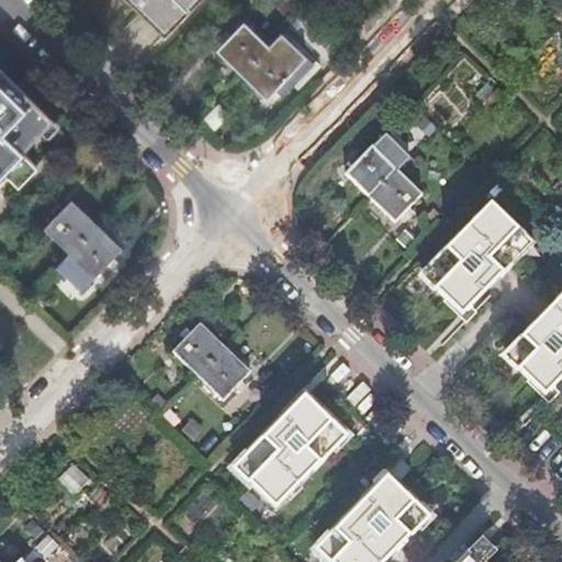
[(124,0),(127,2),(164,38),(201,0),(124,0)]
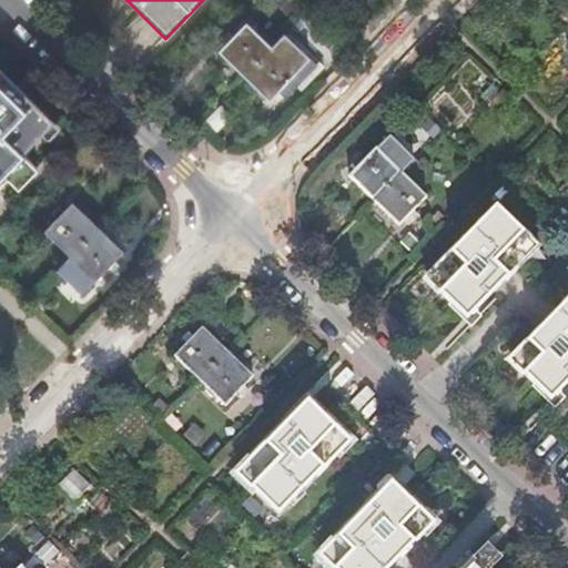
[(220,52),(244,77),(272,48),(247,24),(220,52)]
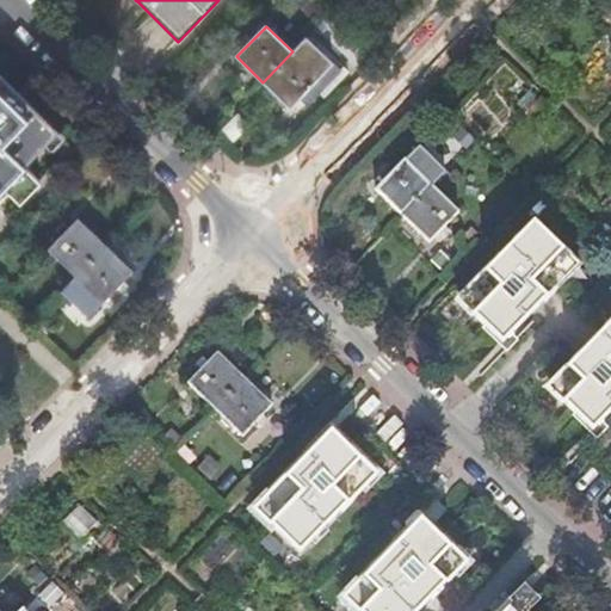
[(341,71),(306,37),(292,51),(263,82),(290,109),(300,98),(308,106),(341,71)]
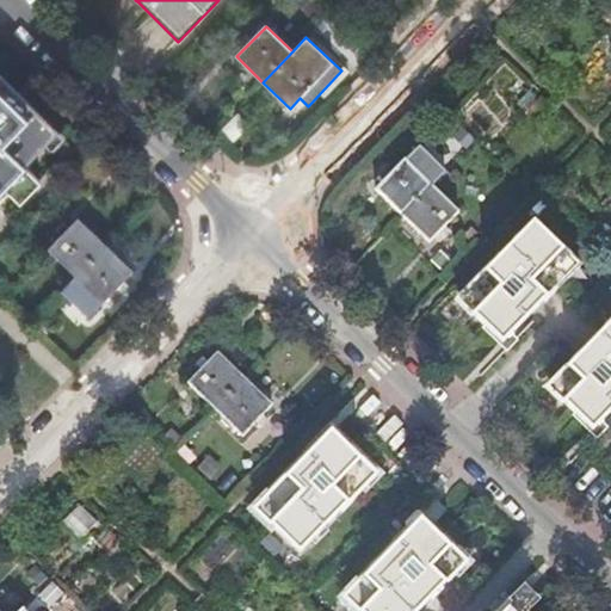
[(0,76),(0,183),(19,203),(41,180),(23,165),(44,142),(56,130),(29,104),(18,93),(0,76)]
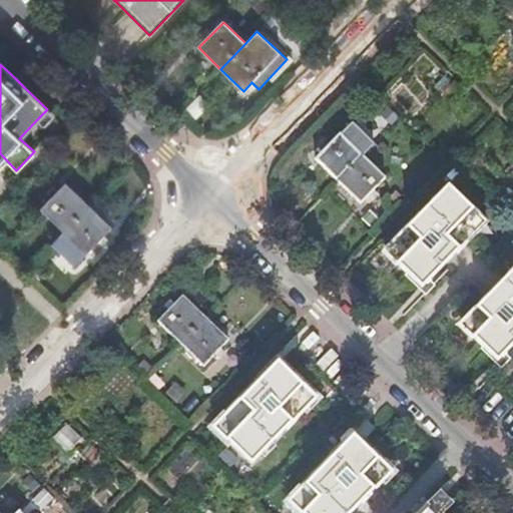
[(47,109),(37,119),(43,125),(53,115),(47,109)]
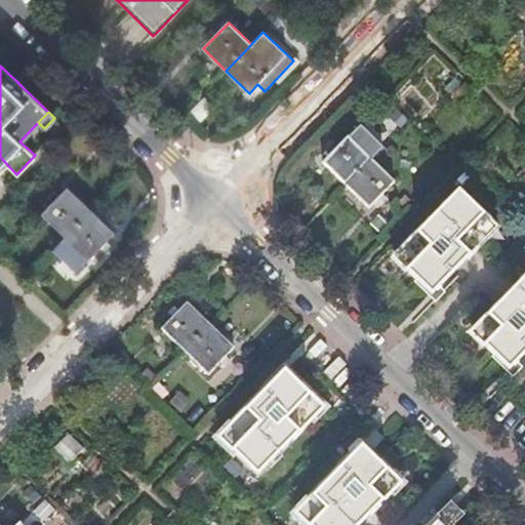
[(346,187),(371,160),(349,137),(322,164),(346,187)]
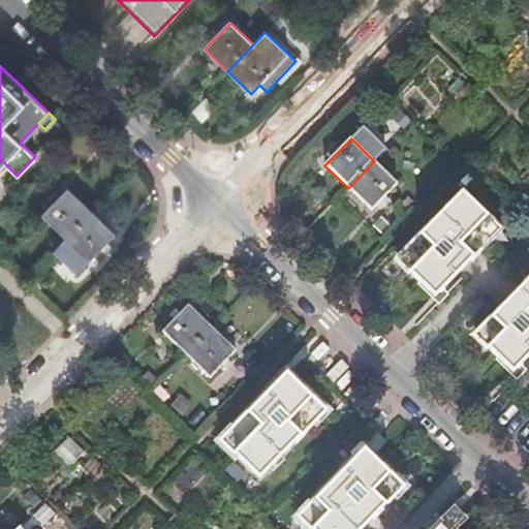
[(398,184),(374,161),(348,188),(372,211),(398,184)]
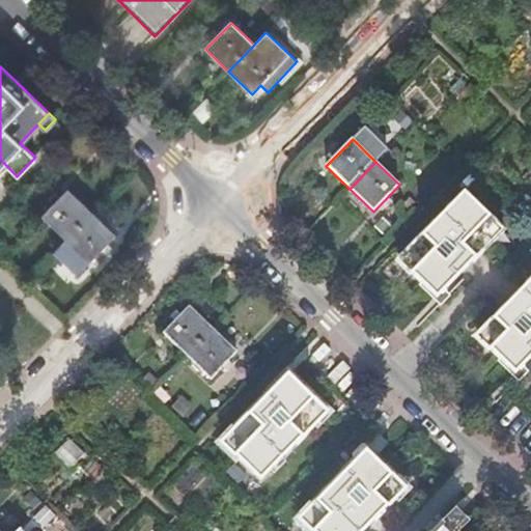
[(64,240),(91,213),(68,190),(42,217),(64,240)]
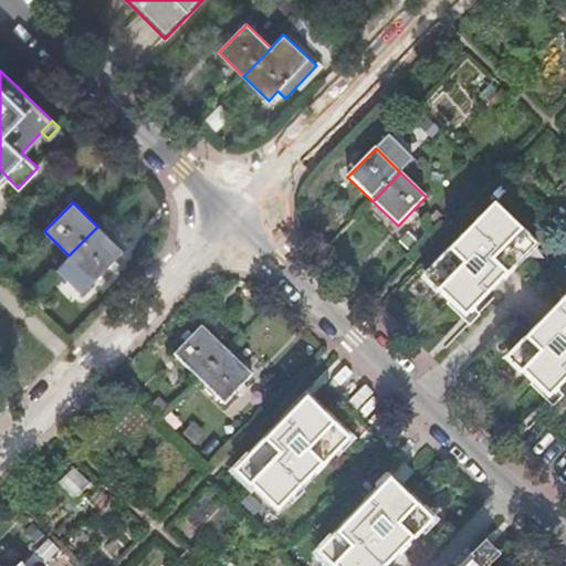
[(512,241),(521,232),(494,206),(432,270),(447,284),(438,293),(448,303),(457,294),(473,311),(527,255),(512,241)]
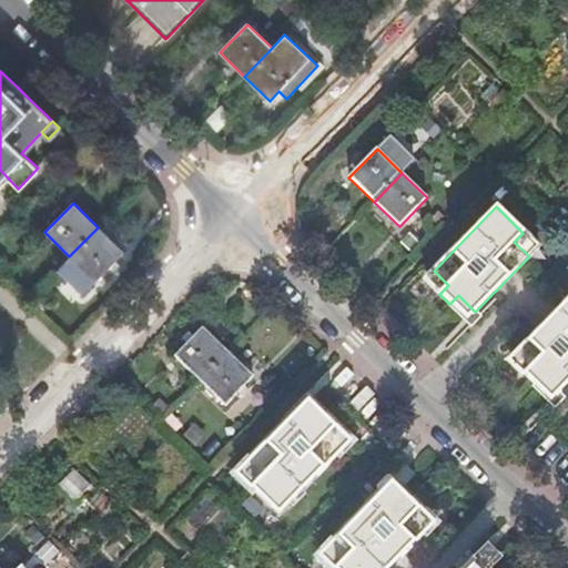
[(98,227),(69,256),(94,281),(122,252),(98,227)]
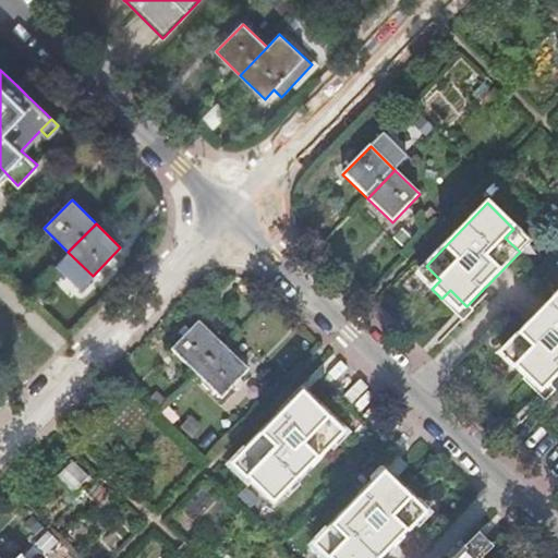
[(528,243),(513,229),(505,238),(520,252),(528,243)]
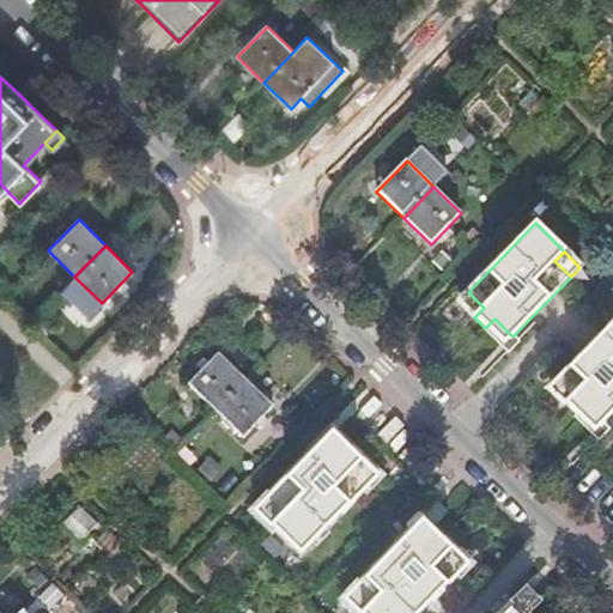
[(459,302),(474,317),(484,308),(468,292),(459,302)]
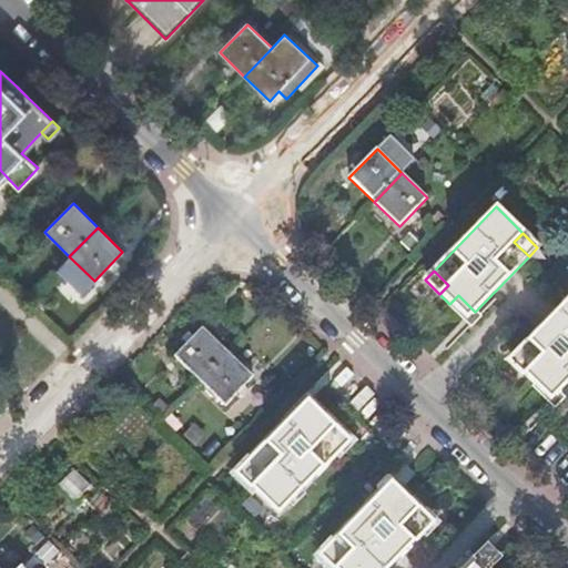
[(482,317),(475,312),(458,295),(449,304),(448,306),(470,328),(482,317)]
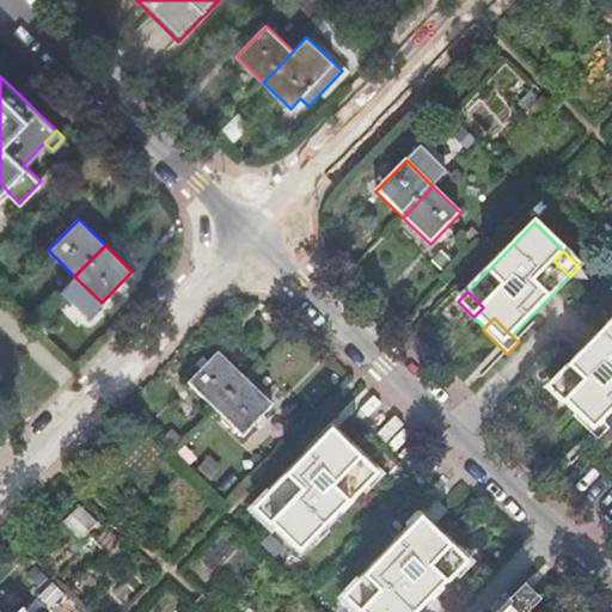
[(611,322),(557,380),(573,395),(563,404),(574,415),(583,405),(603,423),(611,412),(611,322)]
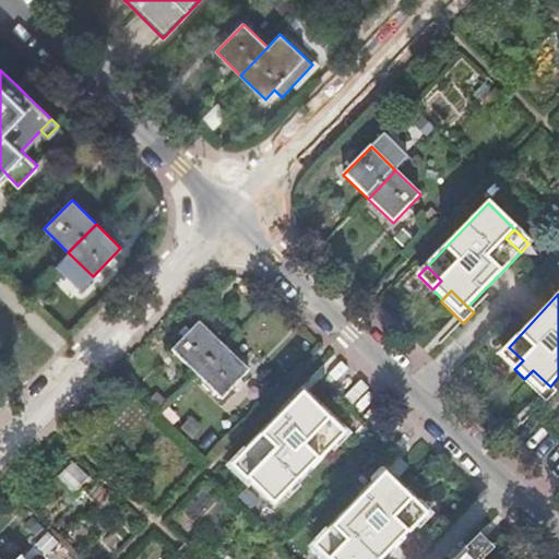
[(197,377),(224,348),(199,324),(171,353),(197,377)]
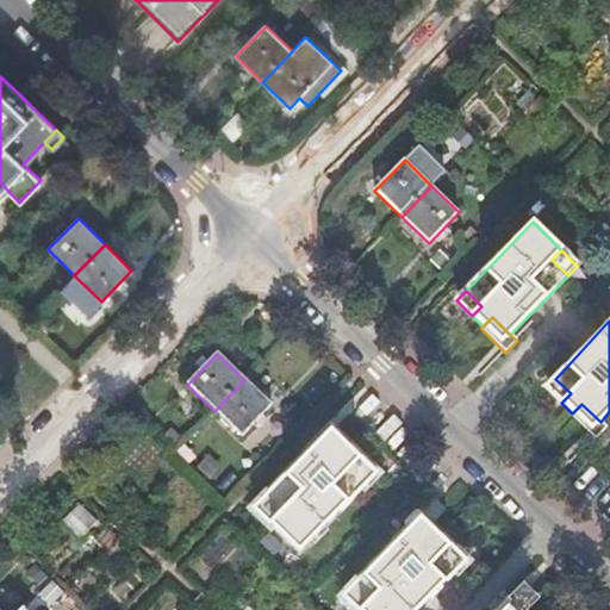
[(571,393),(555,379),(546,387),(561,403),(571,393)]
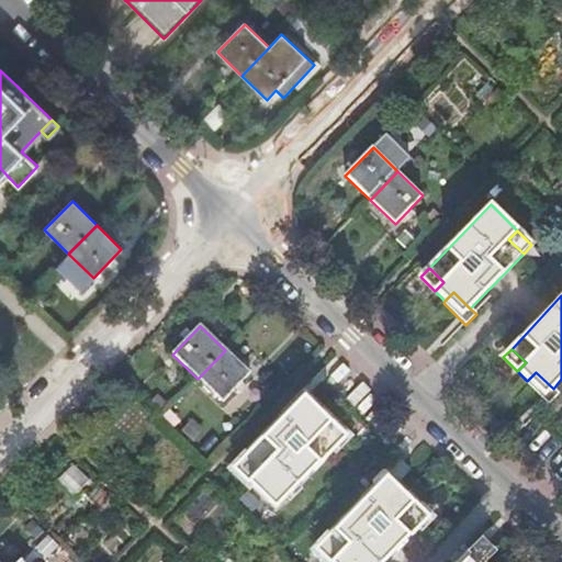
[(225,350),(198,379),(223,403),(250,374),(225,350)]
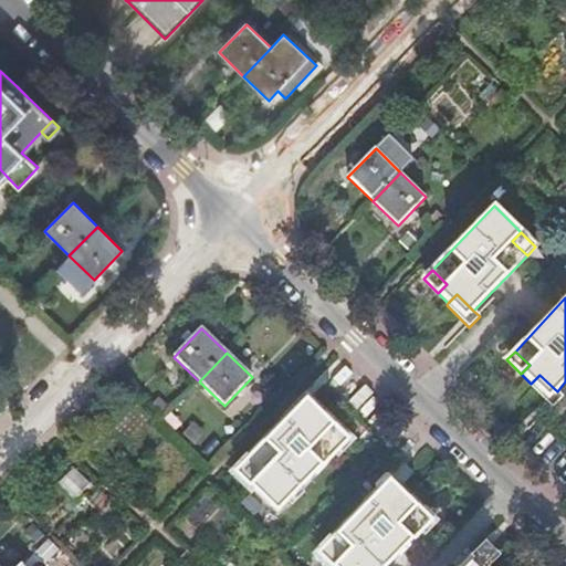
[(563,397),(557,391),(540,375),(531,384),(530,386),(552,408),(563,397)]
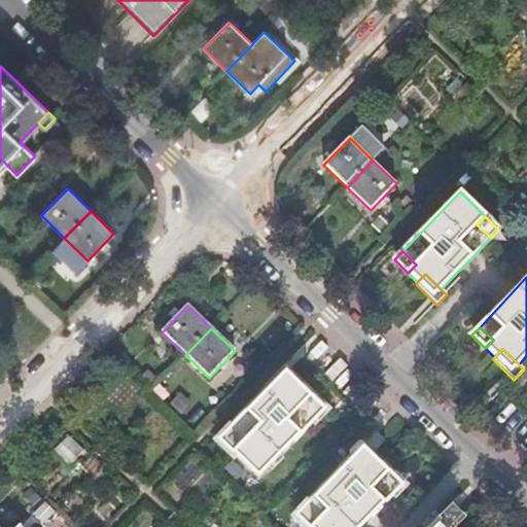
[(292,390),(300,382),(302,381),(281,360),(271,370),(277,376),(292,390)]
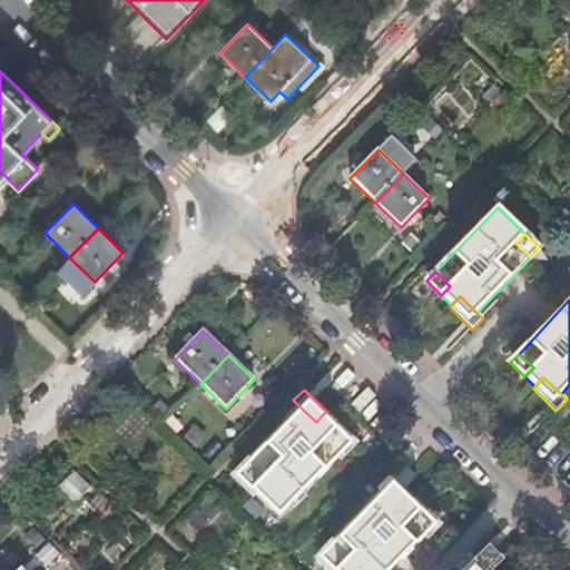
[(261,475),(252,484),(279,511),(341,446),(326,433),(335,424),(324,413),(316,422),(300,406),(246,461),(261,475)]
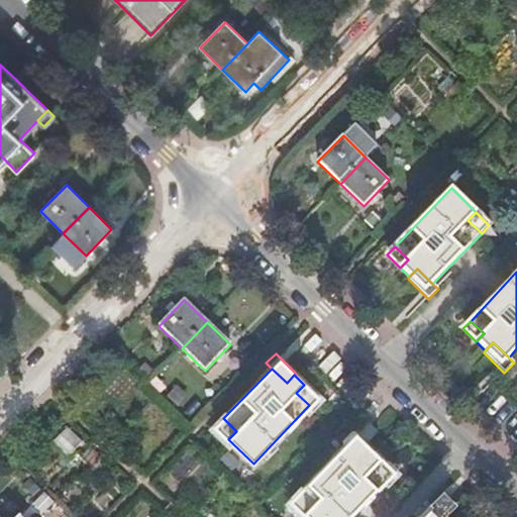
[(296,393),(309,405),(317,398),(304,385),(296,393)]
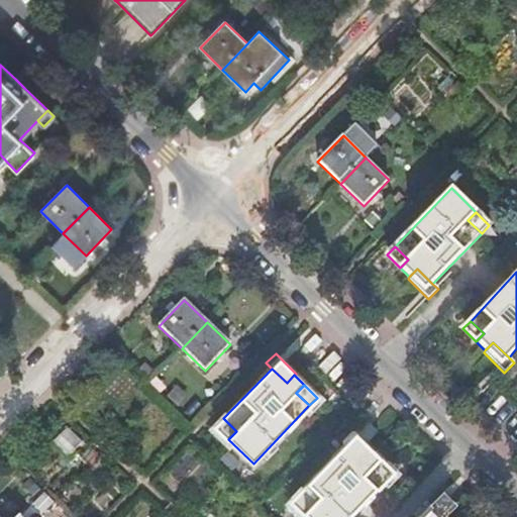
[(215,426),(228,439),(236,431),(223,418),(215,426)]
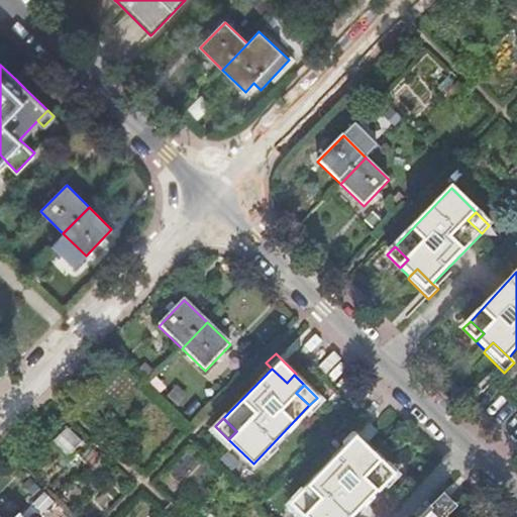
[(363,457),(371,449),(373,447),(351,427),(342,437),(347,442),(363,457)]
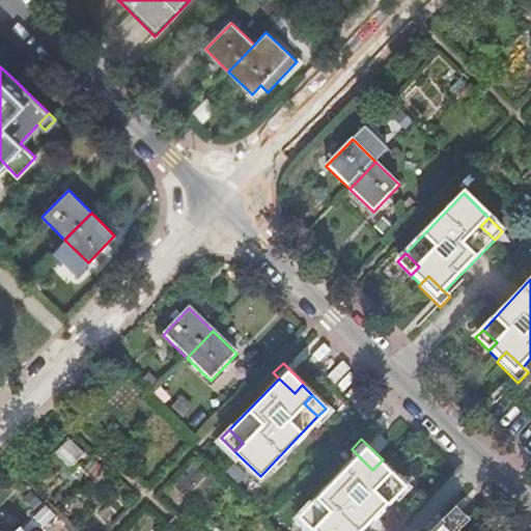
[(320,520),(312,528),(315,530),(359,530),(396,493),(383,479),(391,471),(381,462),(372,470),(357,454),(307,506),(320,520)]
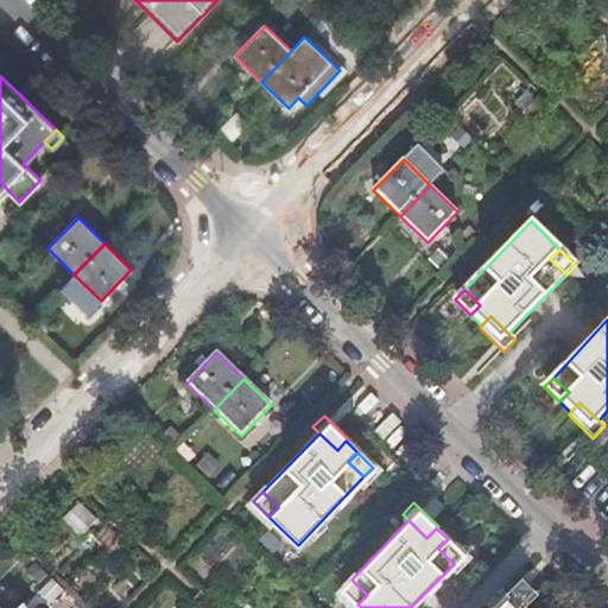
[(438,549),(454,564),(463,555),(448,539),(438,549)]
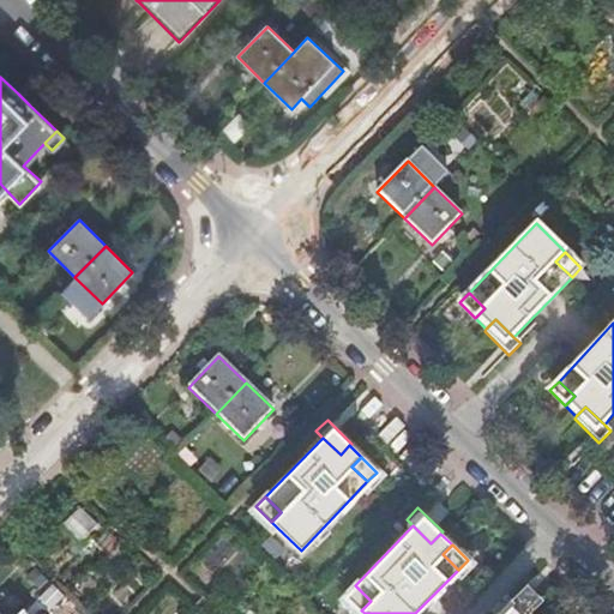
[(345,595),(361,611),(371,601),(355,585),(345,595)]
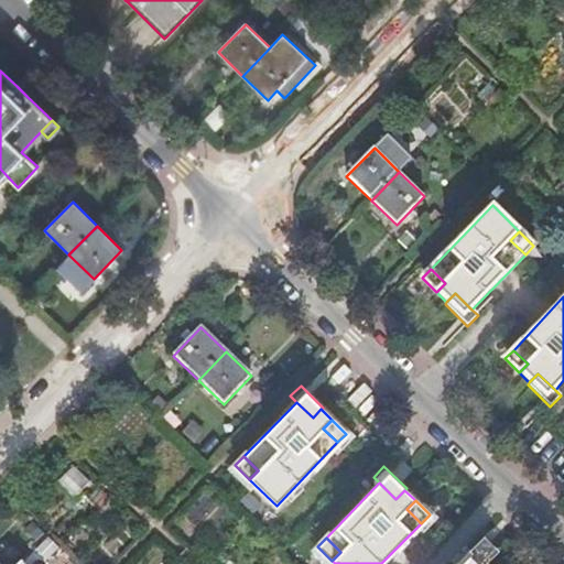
[(484,563),(467,548),(456,559),(462,563),(484,563)]
